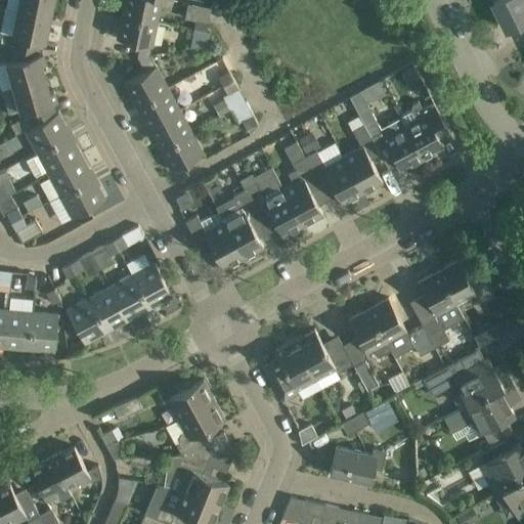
[(49,16),(52,0),(19,0),(17,10),(49,16)]
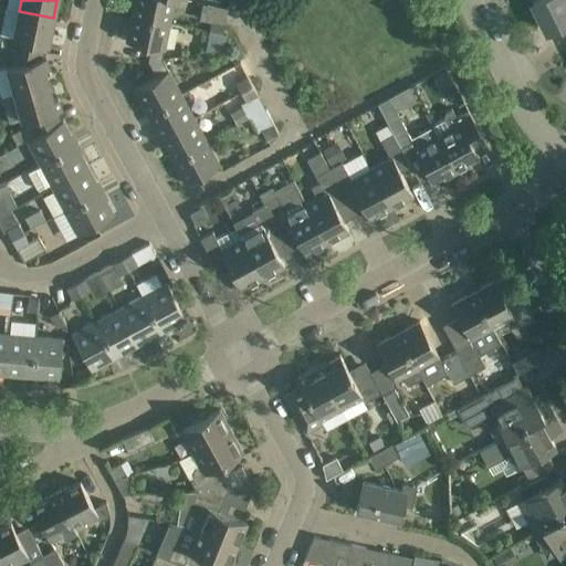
[(134,0),(130,16),(169,23),(174,0),(134,0)]
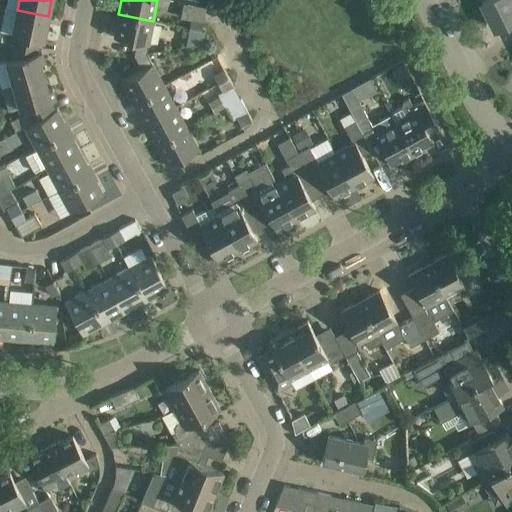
[(496,29),(511,20),(511,0),(486,0),(483,2),(496,29)]
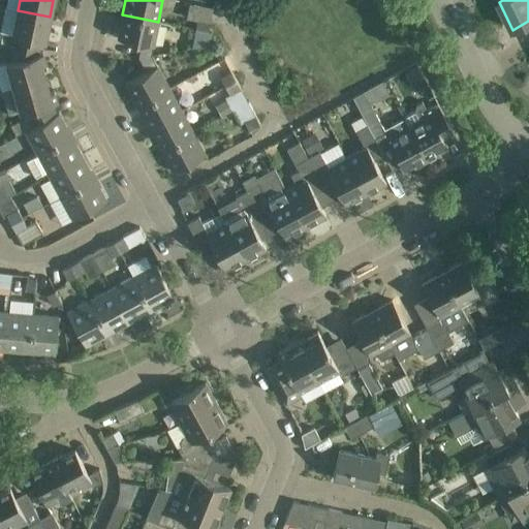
[(195,29),(208,31),(210,22),(212,8),(193,4),(190,18),(197,20),(195,29)]
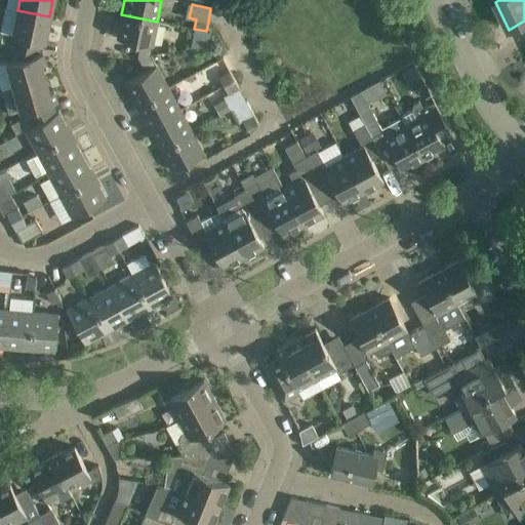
[(44,41),(49,16),(17,10),(13,35),(39,40),(44,41)]
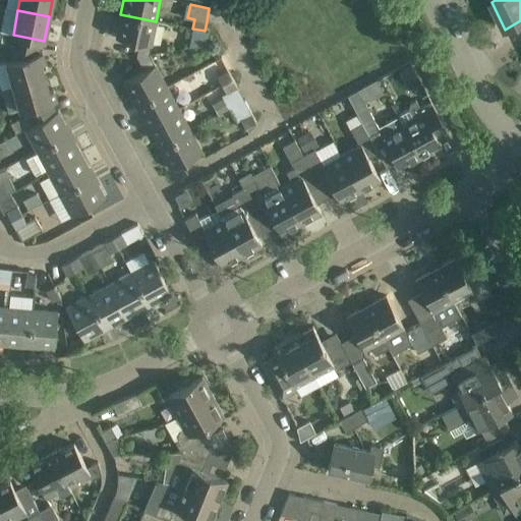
[(135,56),(149,54),(156,21),(120,14),(115,39),(138,43),(135,56)]
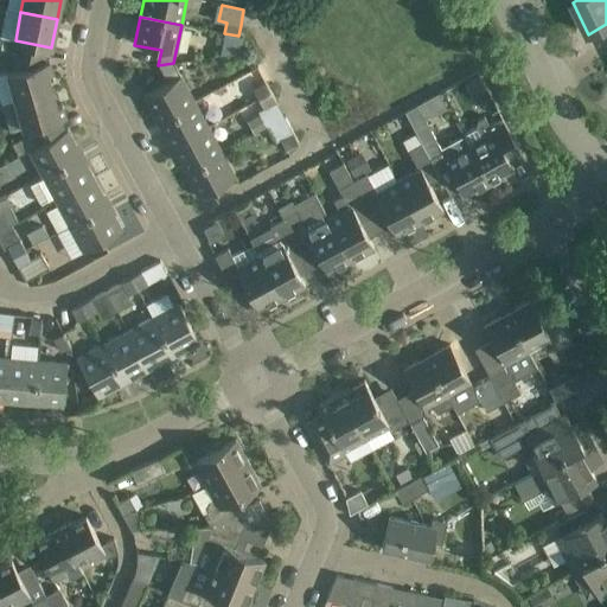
[(0,101),(1,104),(16,100),(16,98),(51,89),(46,74),(52,72),(49,59),(42,62),(45,46),(16,40),(14,42),(18,43),(12,72),(0,75),(0,101)]
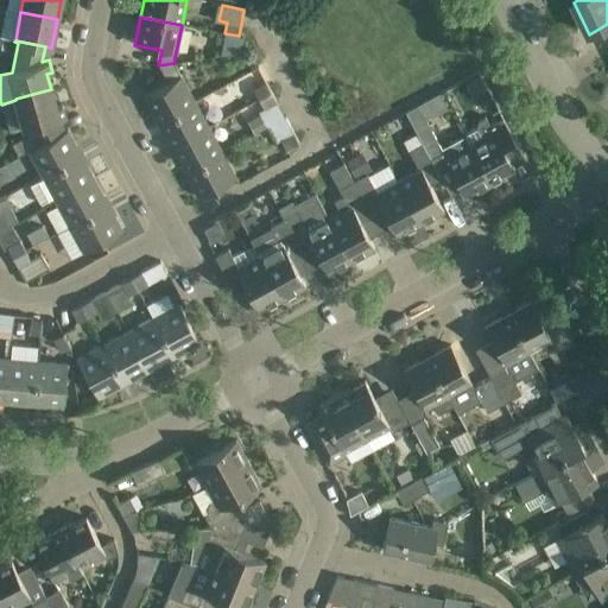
[(173,63),(158,65),(168,82),(144,96),(157,121),(194,101),(173,63)]
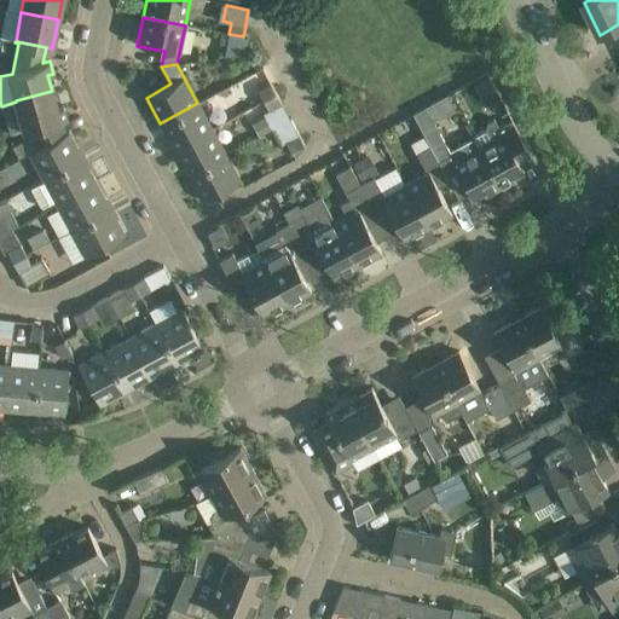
[(271,85),(258,91),(262,100),(276,94),(271,85)]
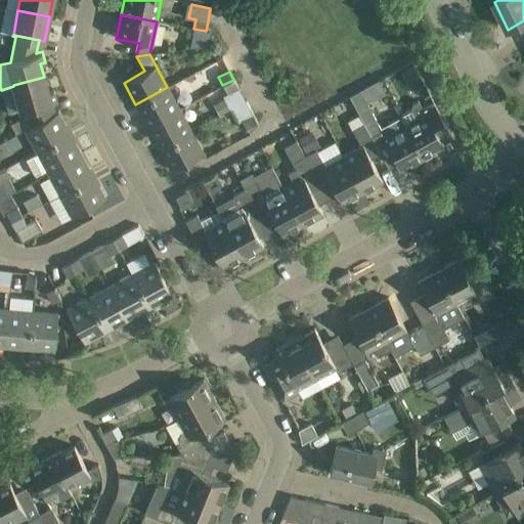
[(44,77),(13,85),(13,86),(20,110),(20,113),(26,111),(33,125),(55,113),(49,102),(56,100),(53,90),(48,91),(44,77)]
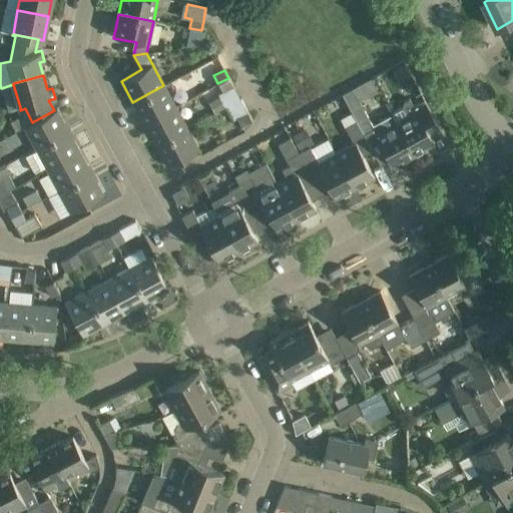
[(222,91),(233,86),(228,78),(217,83),(222,91)]
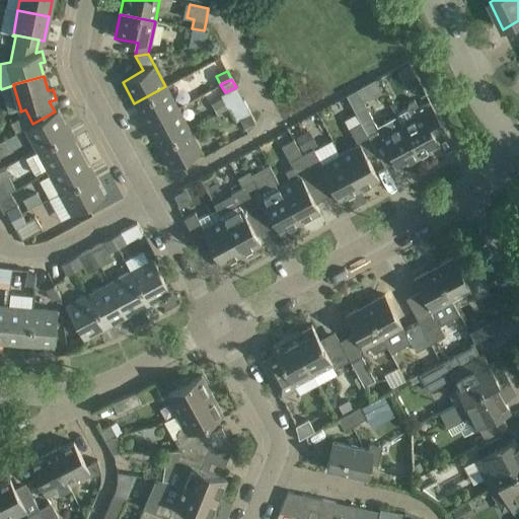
[(177,107),(165,86),(134,103),(146,125),(177,107)]
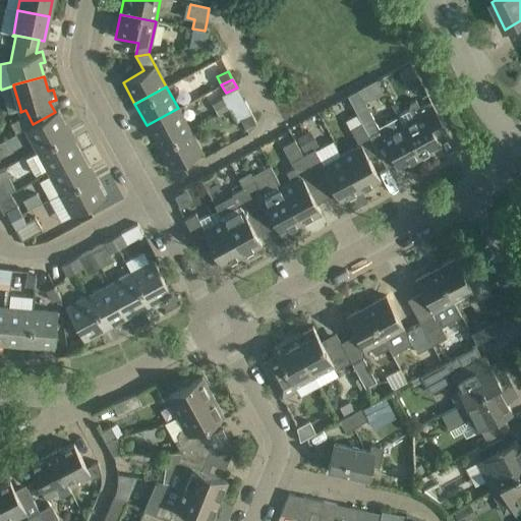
[(347,96),(347,97),(358,115),(357,115),(368,136),(373,146),(384,163),(392,158),(397,167),(406,163),(407,165),(420,158),(397,116),(378,127),(358,90),(347,96)]
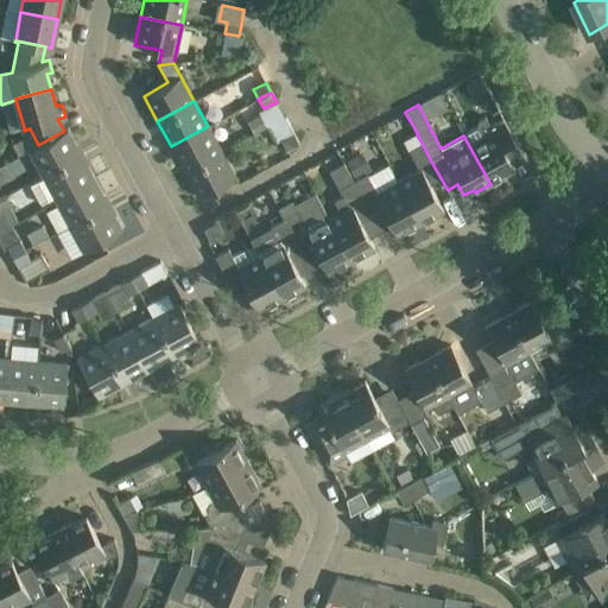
[(476,128),(463,135),(491,184),(506,176),(504,173),(514,168),(508,157),(520,151),(502,118),(489,125),(486,116),(479,120),(476,128)]
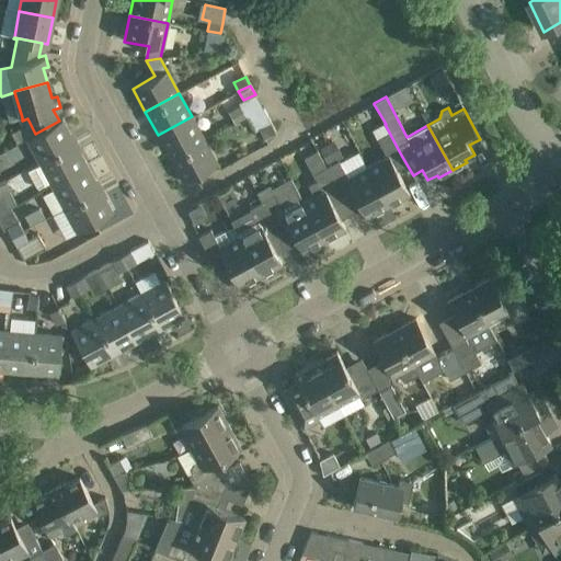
[(171,159),(205,140),(192,116),(158,135),(171,159)]
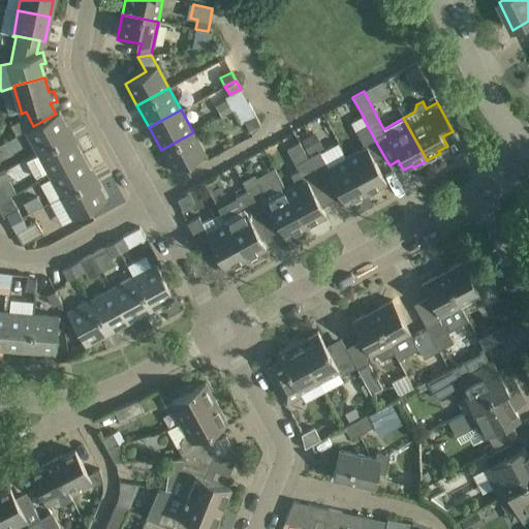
[(26,132),(37,153),(70,134),(58,113),(56,114),(33,126),(34,127),(26,132)]
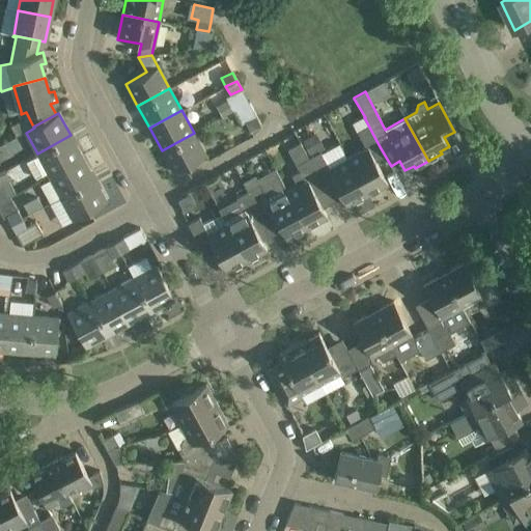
[(250,131),(252,130),(260,124),(256,116),(245,122),(250,131)]
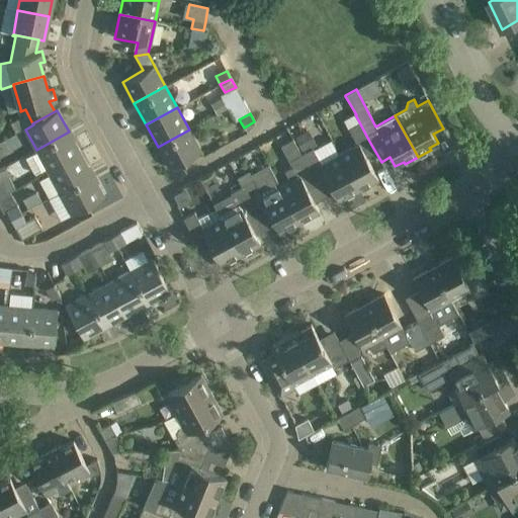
[(26,114),(10,123),(15,134),(31,125),(26,114)]
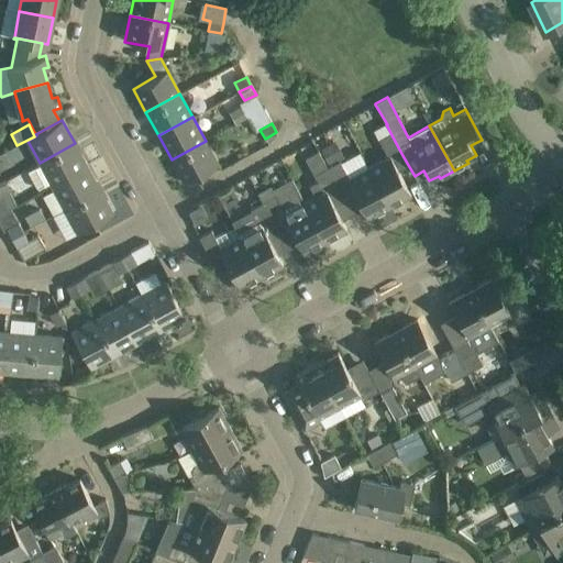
[(387,157),(368,167),(389,206),(410,195),(394,163),(404,157),(398,147),(386,124),(374,132),(387,157)]
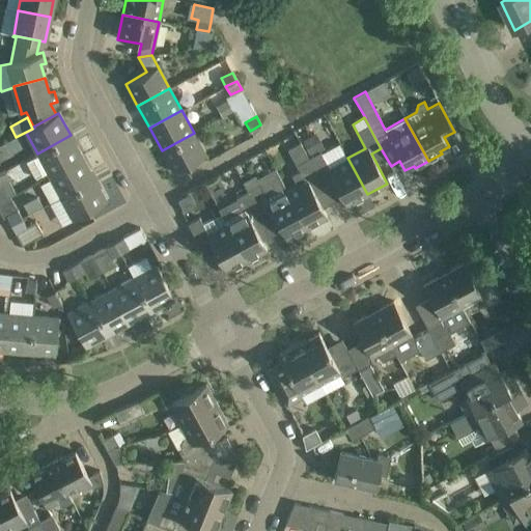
[(205,155),(196,137),(194,133),(162,150),(173,172),(205,155)]
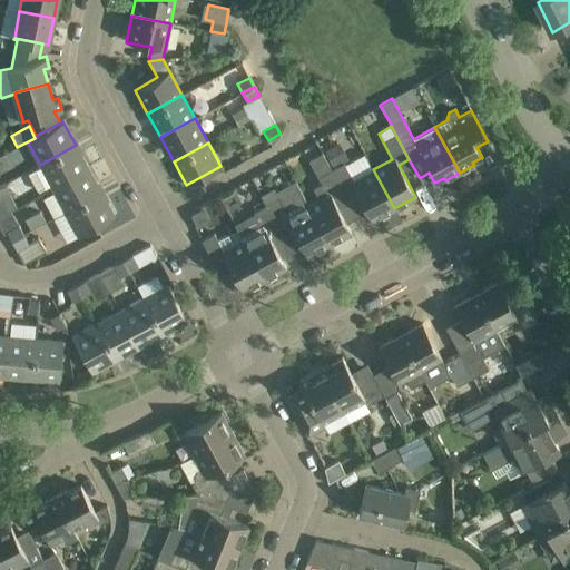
[(338,143),(324,150),(333,168),(349,160),(338,143)]
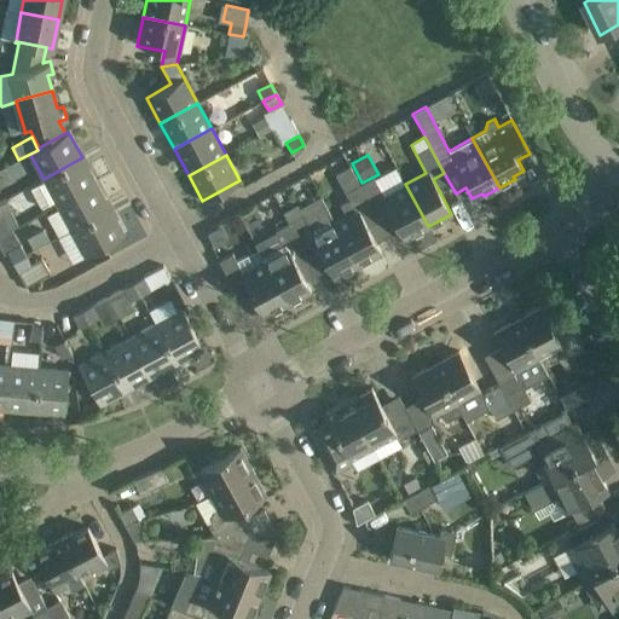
[(41,208),(55,201),(57,204),(96,184),(82,157),(44,179),(45,181),(30,189),(41,208)]
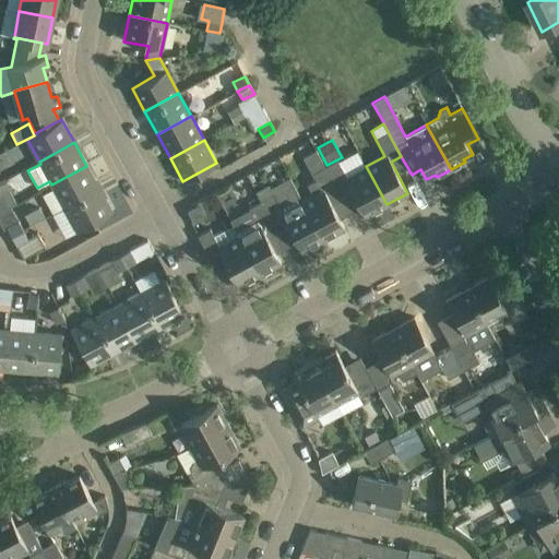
[(326,165),(324,166),(337,191),(348,185),(365,216),(387,204),(366,166),(354,173),(347,159),(342,157),(326,165)]
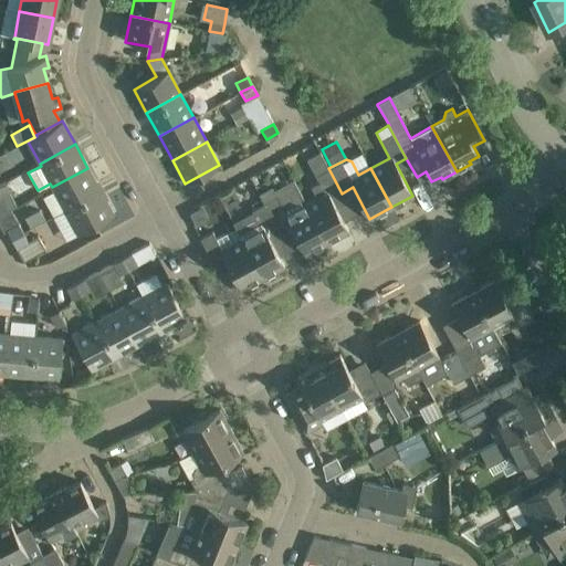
[(87,168),(52,187),(64,211),(101,191),(87,168)]
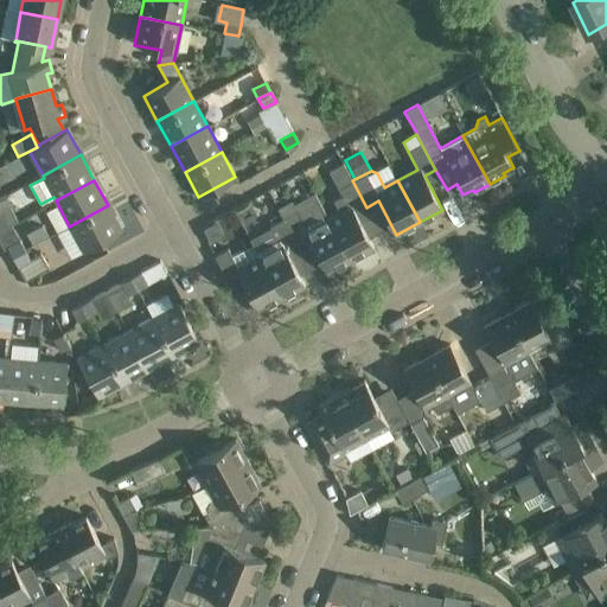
[(339,212),(328,218),(327,218),(351,260),(374,247),(355,213),(366,208),(352,180),(339,189),(343,196),(333,200),(339,212)]
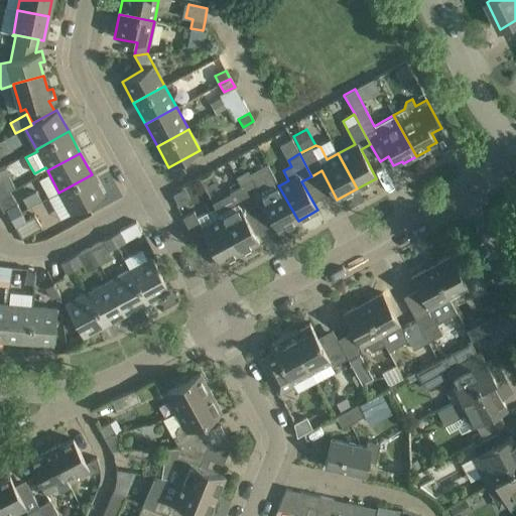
[(0,195),(14,187),(8,175),(10,174),(6,166),(0,168),(0,195)]
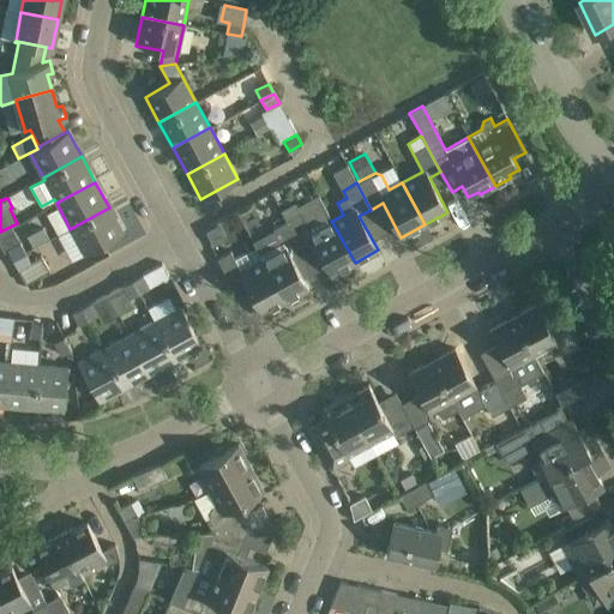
[(287,221),(301,247),(312,241),(331,276),(355,263),(331,221),(332,221),(321,202),(287,221)]
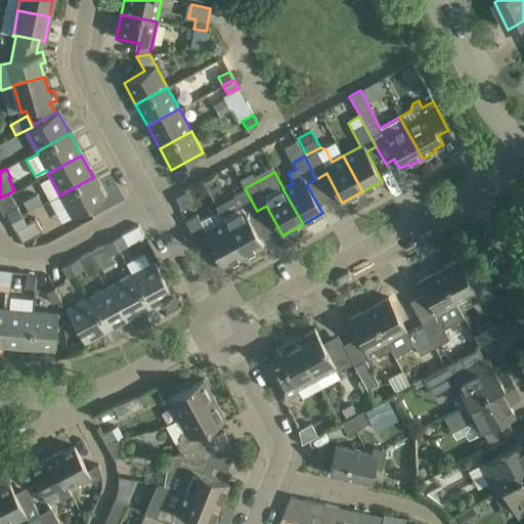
[(59,195),(61,199),(72,217),(105,199),(93,177),(59,195)]
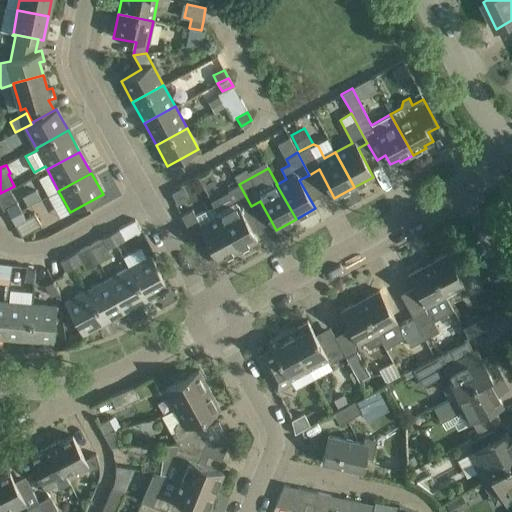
[(188,183),(173,192),(178,201),(193,193),(188,183)]
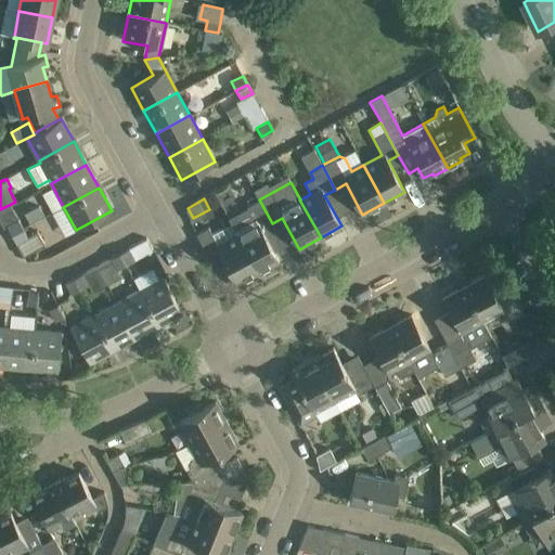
[(261,229),(272,223),(259,199),(246,206),(247,208),(229,218),(236,234),(257,272),(279,260),(261,229)]
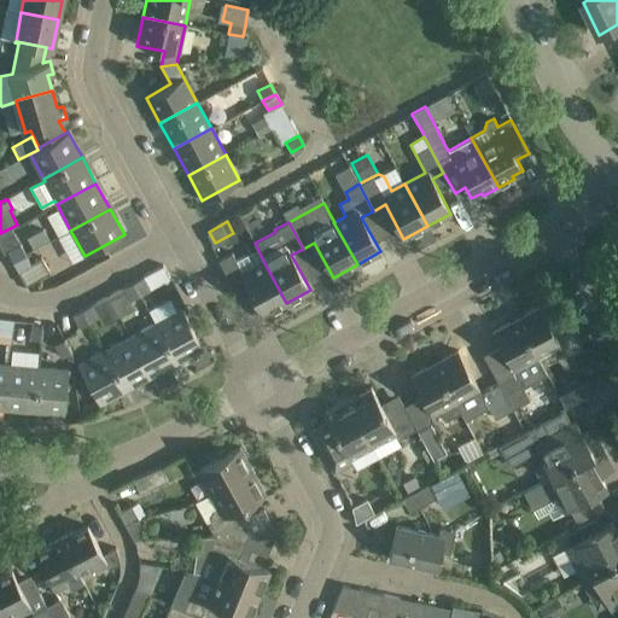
[(33,249),(50,239),(44,228),(27,237),(33,249)]
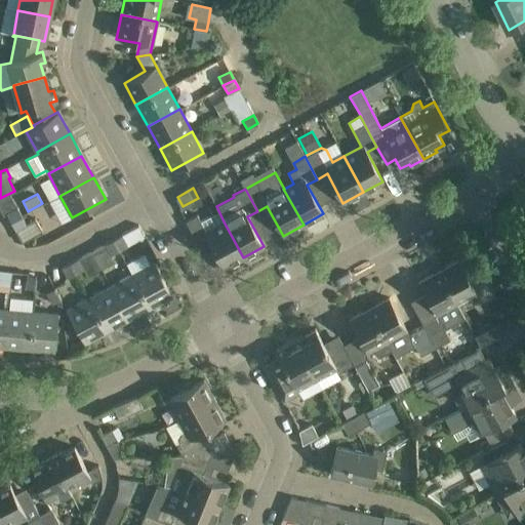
[(10,223),(22,216),(16,207),(6,213),(10,223)]
